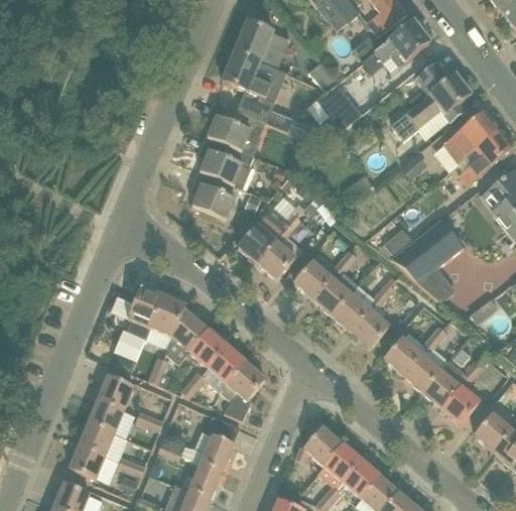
[(309,0),(315,7),(324,0),(330,0),(348,22),(359,12),(349,0),(309,0)]
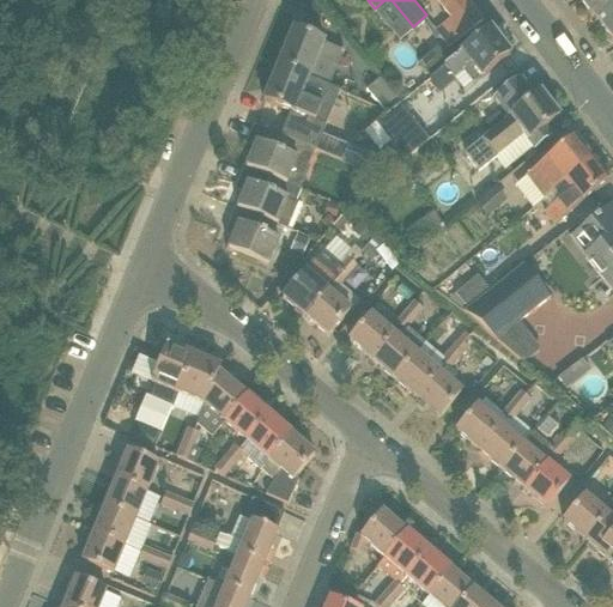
[(443,4),(450,14),(442,20),(455,38),(483,16),(469,0),(448,0),(443,4)]
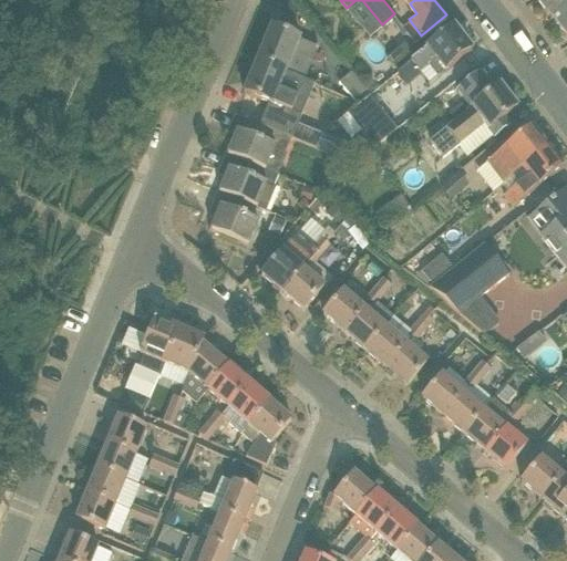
[(539,0),(550,14),(566,1),(566,0),(539,0)]
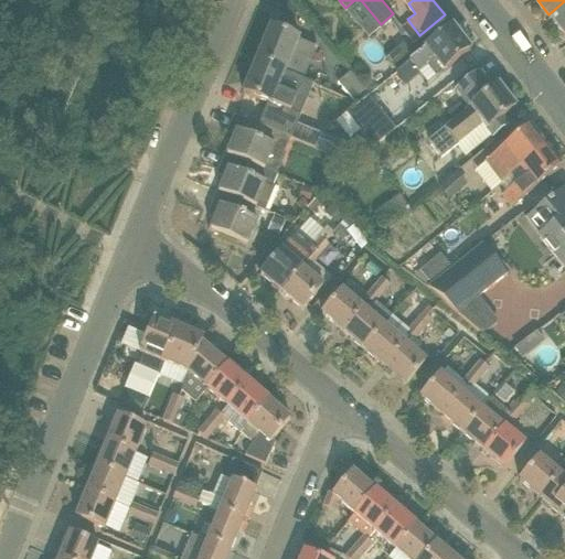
[(564,1),(548,14),(564,33),(564,32),(564,1)]
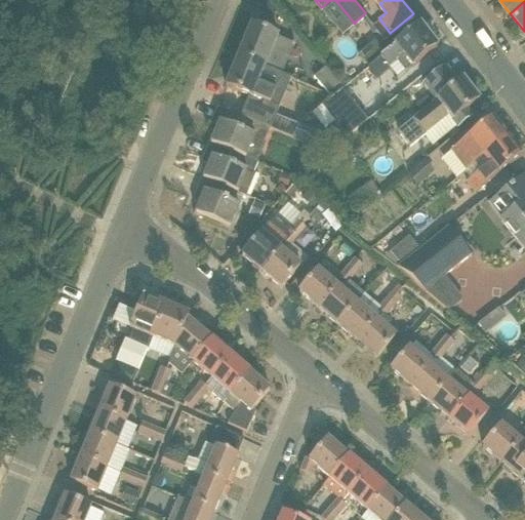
[(373,22),(372,23),(384,37),(390,33),(378,17),(373,22)]
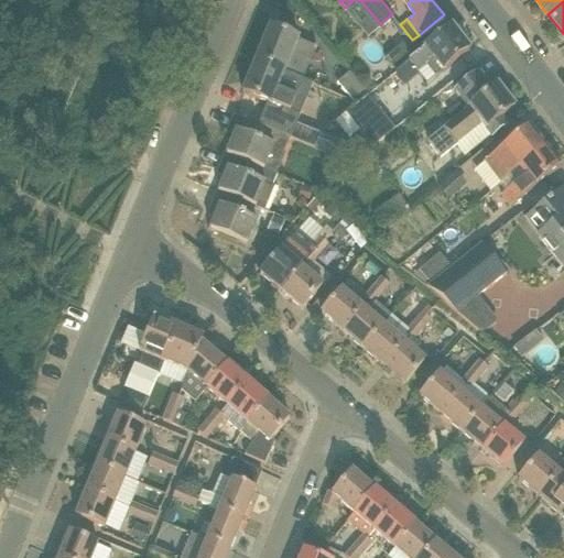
[(300,35),(270,23),(256,56),(285,68),(293,50),(312,57),(317,44),(299,36),(300,35)]
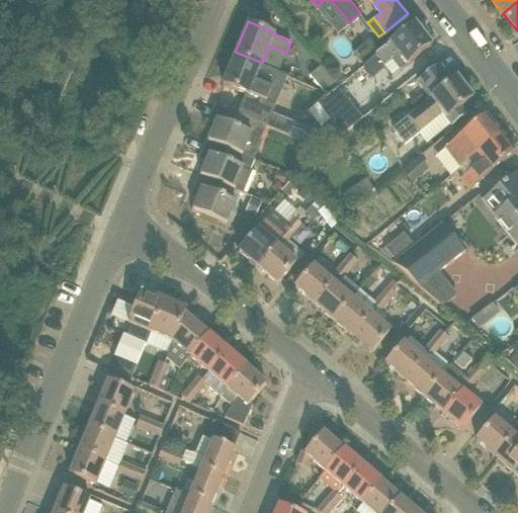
[(408,62),(431,41),(415,21),(380,49),(375,53),(375,54),(384,64),(400,52),(408,62)]
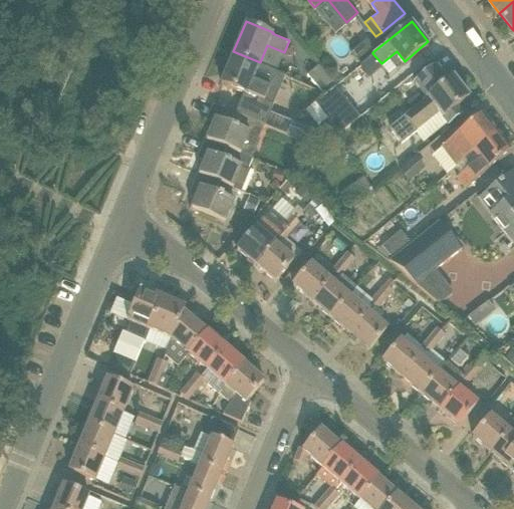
[(351,48),(362,61),(372,53),(372,52),(377,48),(367,36),(351,48)]
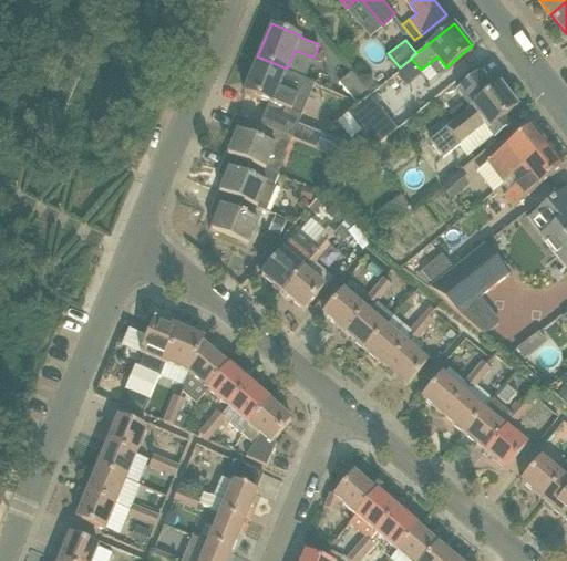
[(244,90),(268,100),(259,122),(272,127),(292,135),(298,120),(305,104),(307,97),(298,93),(305,75),(287,69),(257,56),(244,90)]
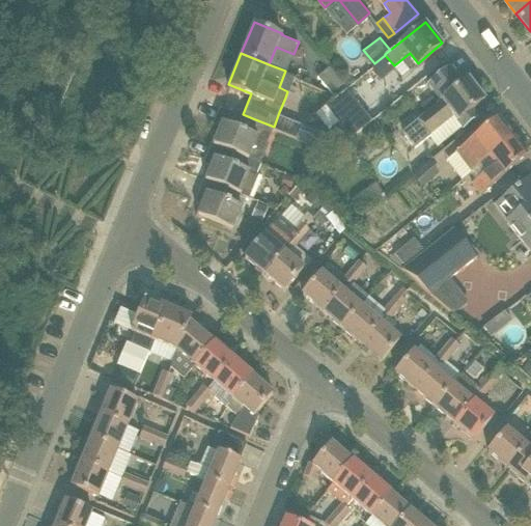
[(335,94),(347,84),(330,63),(317,74),(335,94)]
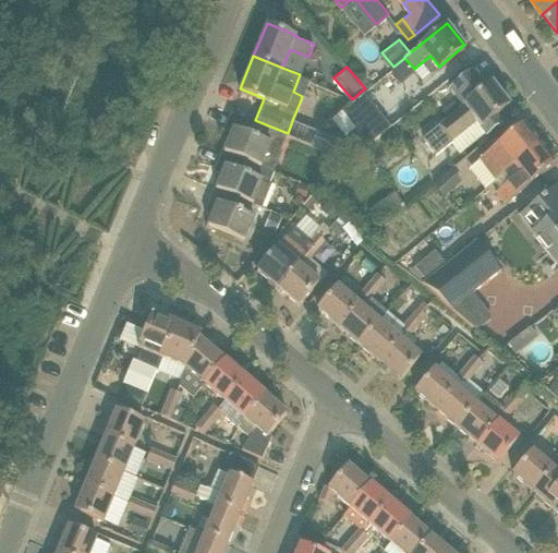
[(437,151),(475,120),(484,131),(486,130),(486,131),(502,119),(497,112),(509,103),(493,81),(487,86),(472,68),(450,86),(464,104),(460,107),(448,116),(425,135),(437,151)]
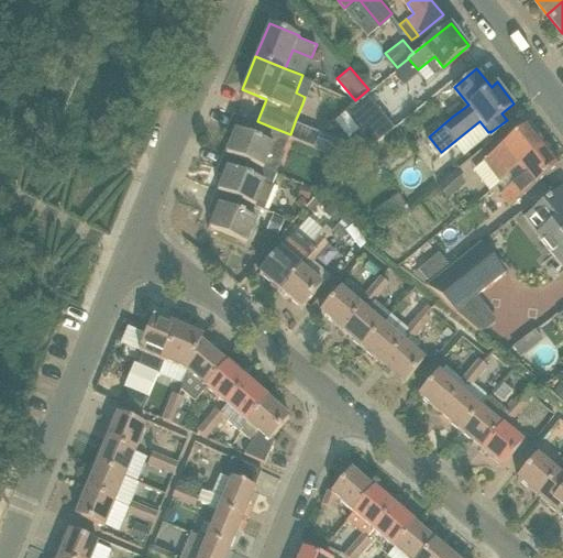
[(372,143),(395,124),(367,91),(345,109),(372,143)]
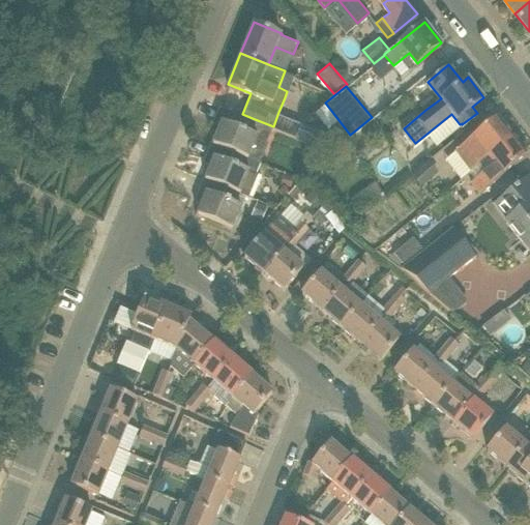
[(419,101),(425,110),(437,101),(430,93),(419,101)]
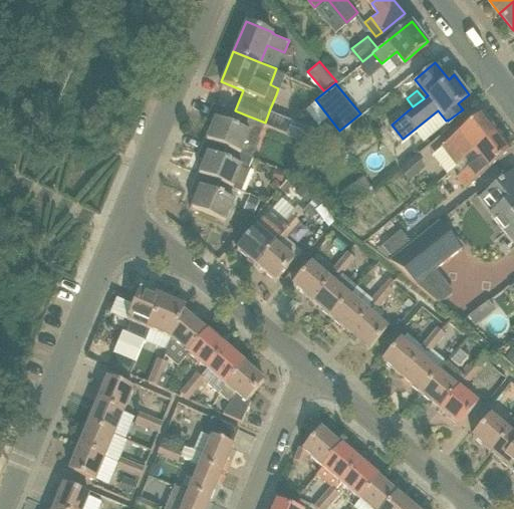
[(242,126),(247,115),(235,110),(213,101),(204,121),(210,124),(205,137),(253,156),(261,137),(249,132),(249,130),(242,126)]
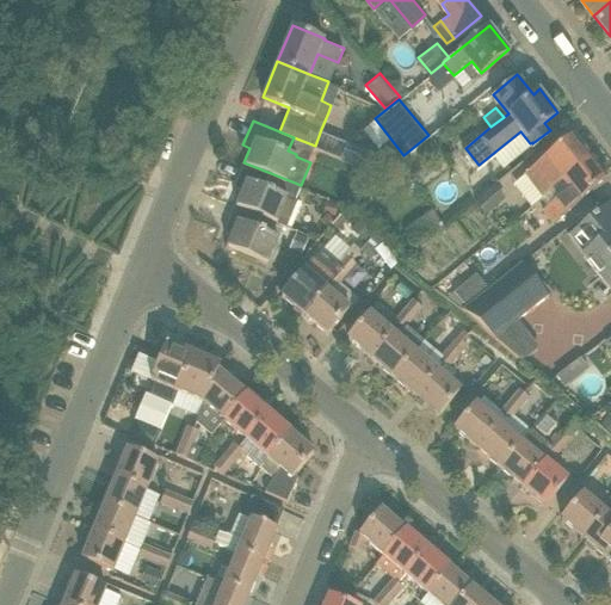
[(321,129),(315,146),(340,156),(347,140),(321,129)]
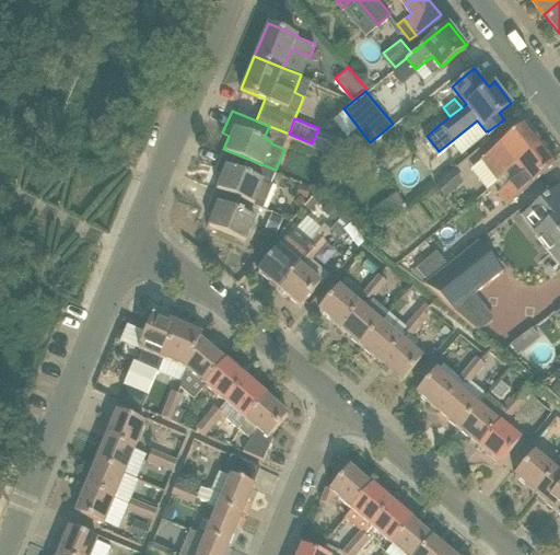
[(527,150),(539,139),(525,122),(480,157),(497,178),(515,164),(514,162),(528,151),(527,150)]
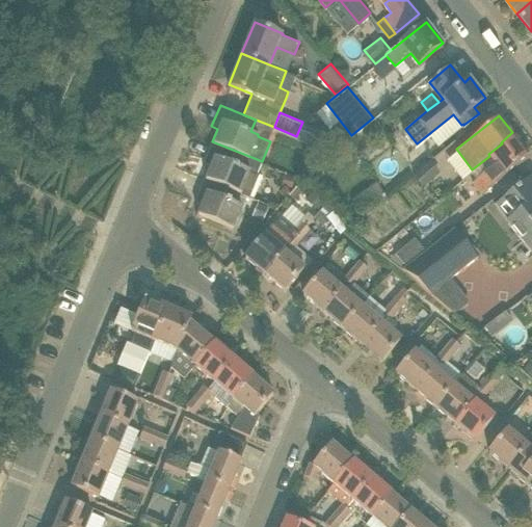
[(302,122),(296,136),(320,146),(325,131),(302,122)]
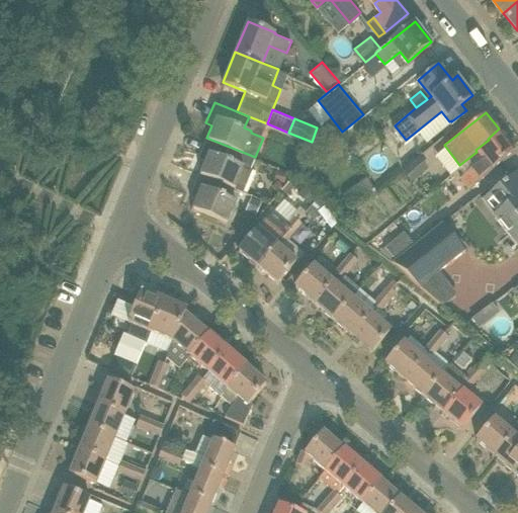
[(468,185),(515,150),(499,129),(488,139),(489,140),(476,150),(477,152),(483,158),(460,175),(468,185)]
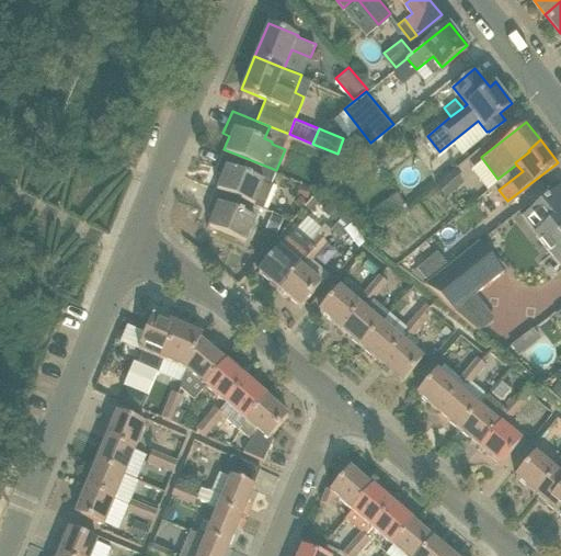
[(271,182),(276,170),(224,149),(215,170),(221,172),(215,186),(261,205),(261,204),(267,207),(276,184),(271,182)]
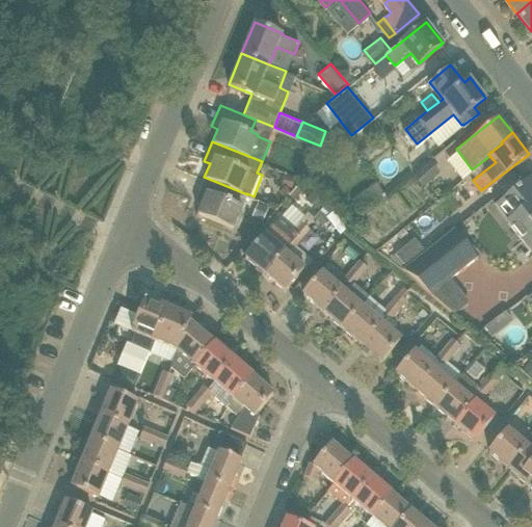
[(315,162),(321,149),(310,143),(303,157),(315,162)]
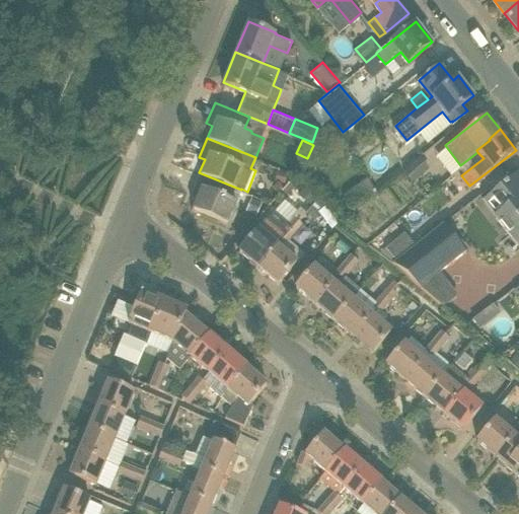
[(428,165),(420,156),(404,170),(412,178),(428,165)]
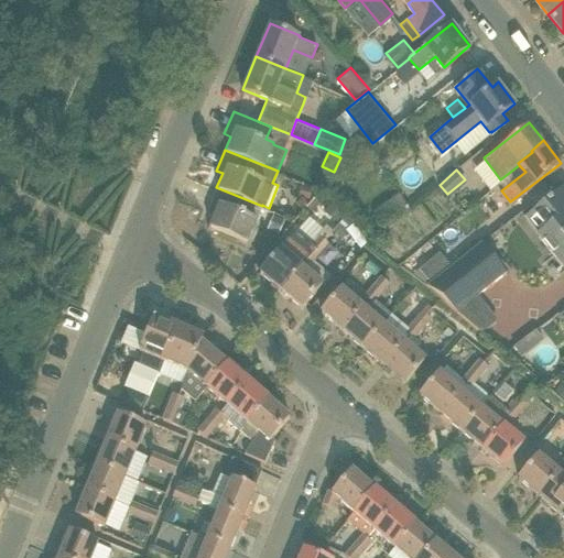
[(310,196),(312,186),(301,183),(299,193),(310,196)]
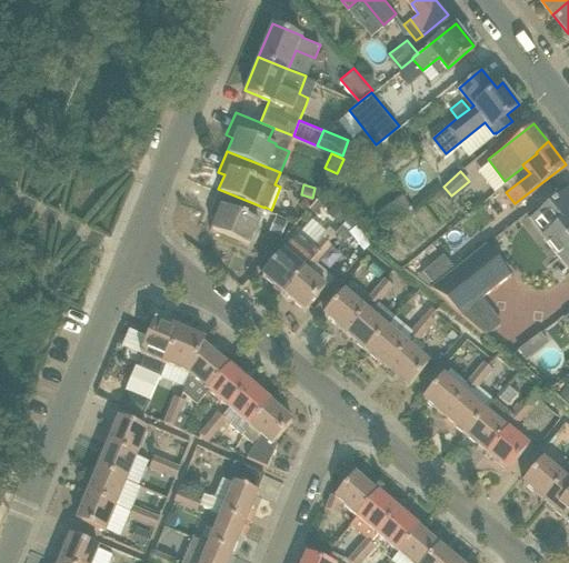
[(568,268),(568,187),(556,198),(555,197),(530,217),(543,233),(542,234),(568,268)]
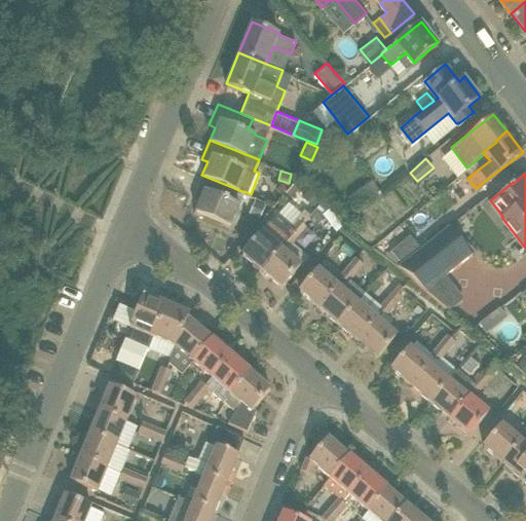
[(199,197),(194,210),(230,224),(238,201),(240,202),(245,192),(201,175),(193,194),(199,197)]
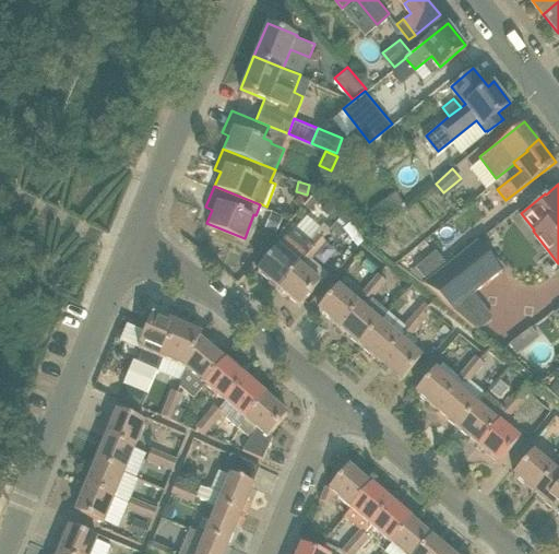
[(383,224),(407,205),(395,189),(370,209),(383,224)]
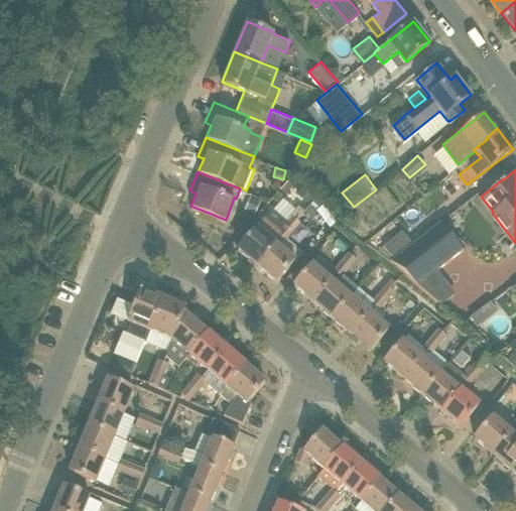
[(316,193),(317,192),(304,180),(296,189),(309,201),(316,193)]
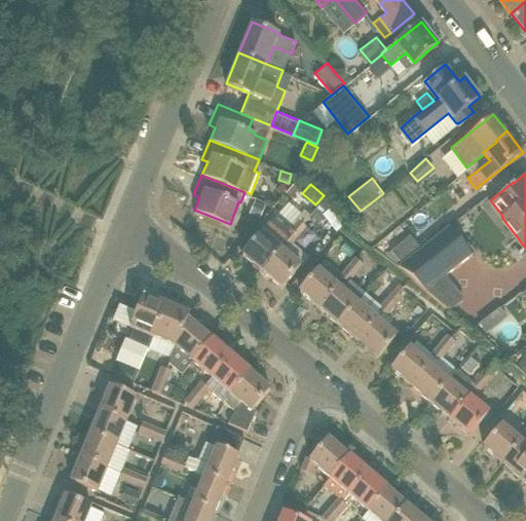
[(331,207),(323,196),(315,205),(310,212),(311,212),(310,213),(313,216),(320,221),(331,207)]
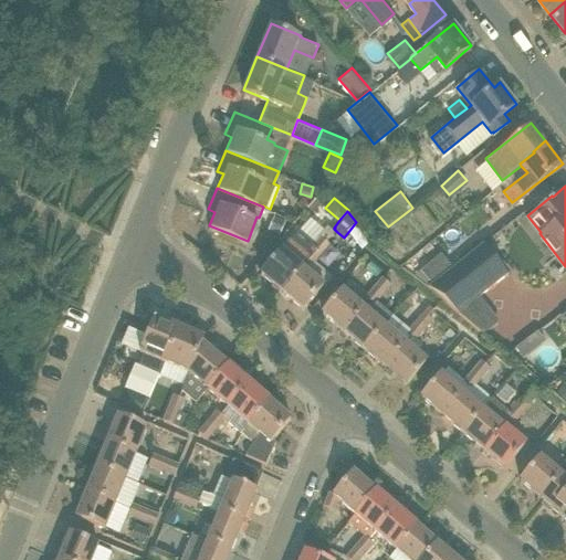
[(320,232),(321,233),(325,236),(333,229),(334,229),(335,228),(334,228),(327,222),(325,225),(320,232)]
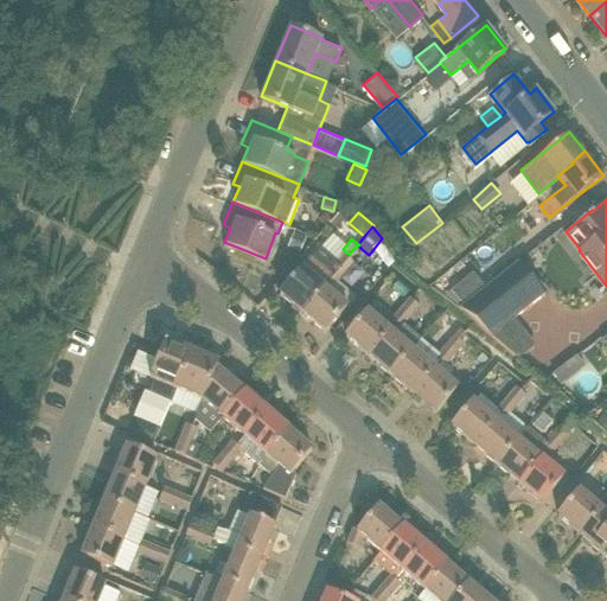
[(337,259),(320,244),(313,254),(312,253),(280,291),(302,309),(330,276),(336,282),(338,279),(345,272),(334,262),(337,259)]
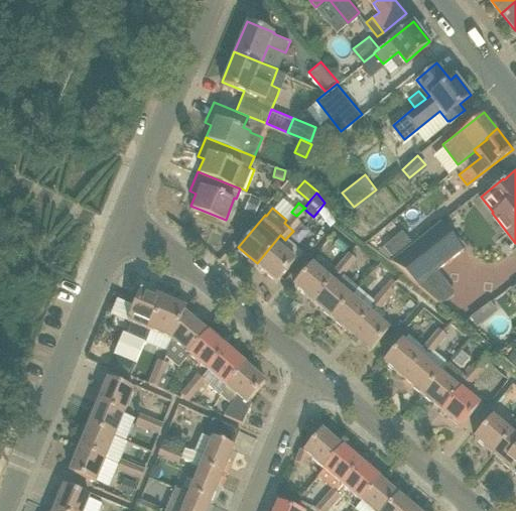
[(301,221),(296,216),(292,213),(286,220),(284,223),(293,231),(301,221)]
